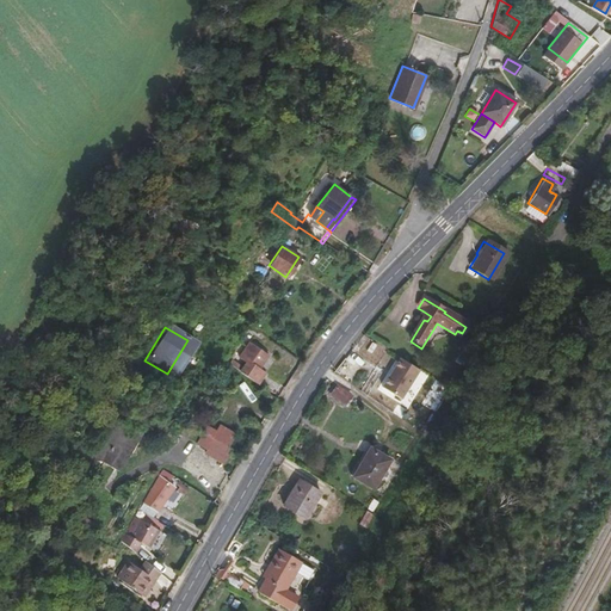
[(261,366),(270,355),(251,341),(240,357),(247,362),(240,371),(259,383),(265,375),(258,371),(261,366)]
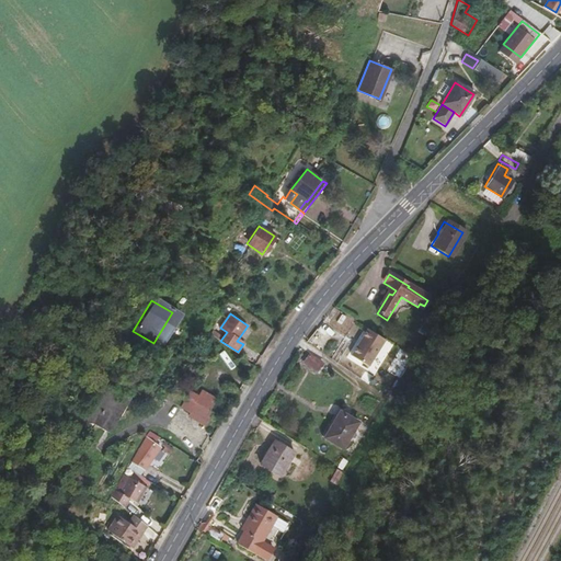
[(375,351),(356,340),(343,362),(362,373),(375,351)]
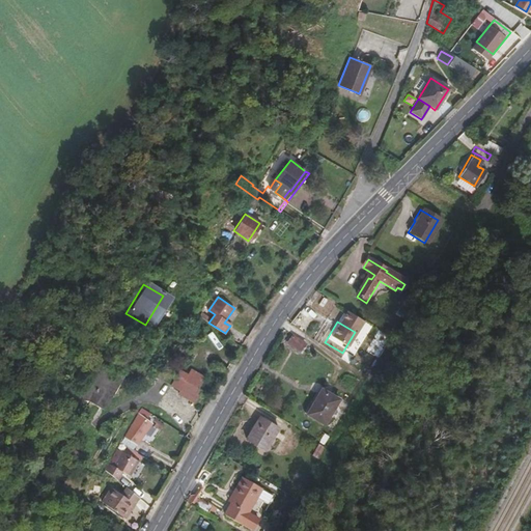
[(310,343),(297,335),(292,342),(305,351),(310,343)]
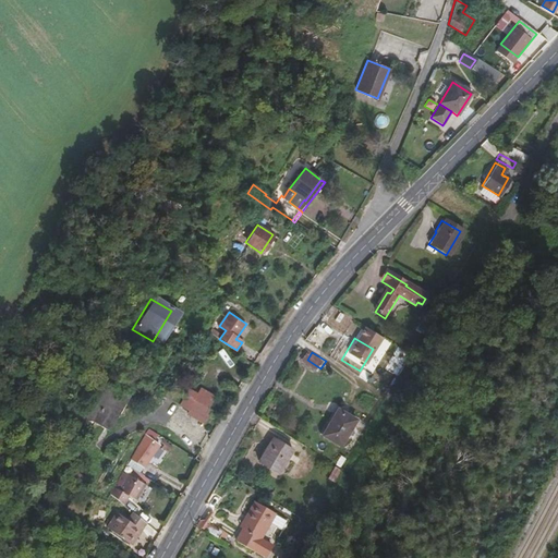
[(398,373),(404,365),(396,359),(389,366),(398,373)]
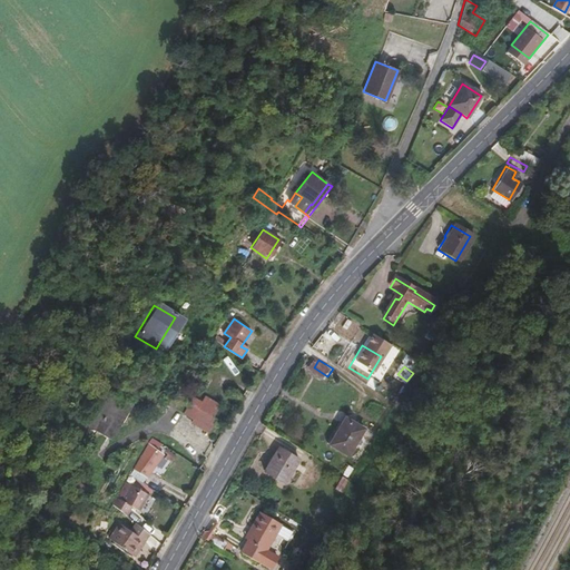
[(106,436),(114,423),(110,421),(120,403),(102,393),(82,429),(92,434),(95,431),(106,436)]
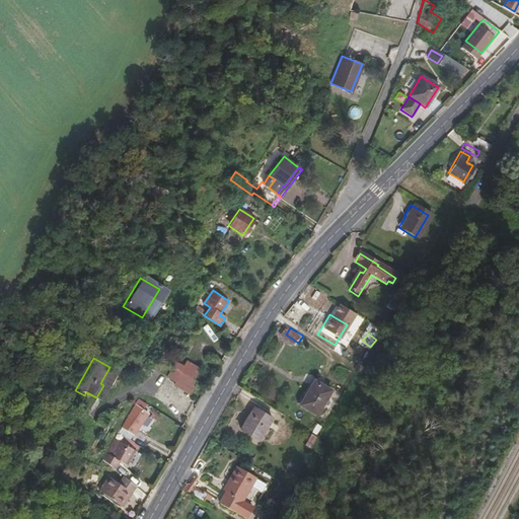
[(192,383),(200,369),(188,362),(184,367),(176,362),(167,377),(177,382),(175,385),(191,393),(195,385),(192,383)]
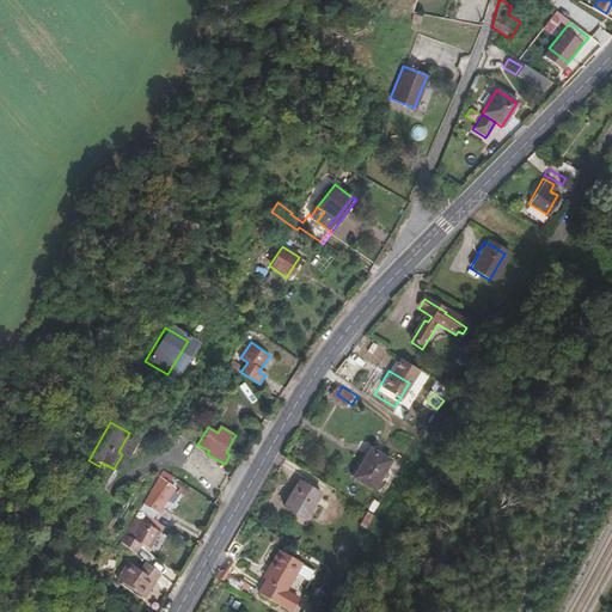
[(122,454),(133,435),(129,433),(118,452),(122,454)]
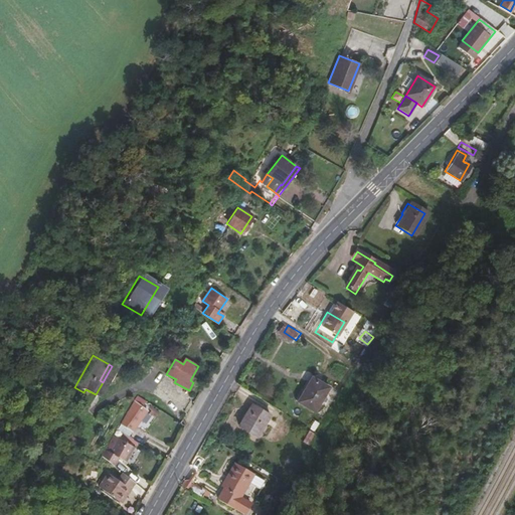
[(312,415),(327,391),(309,380),(295,405),(312,415)]
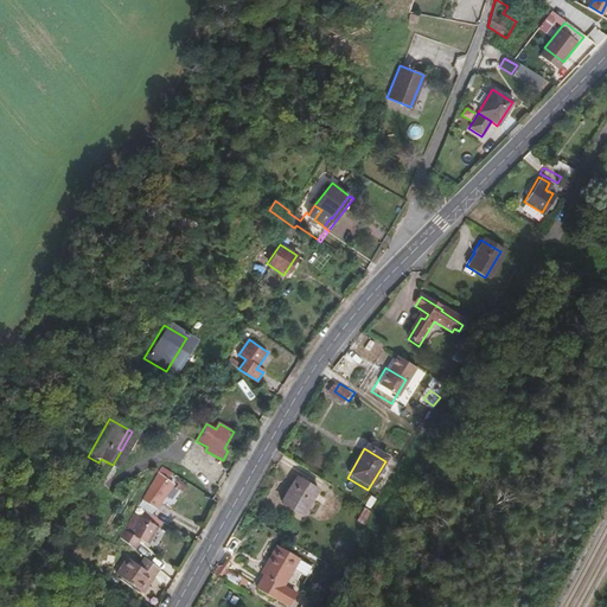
[(113,465),(101,459),(98,462),(110,470),(113,465)]
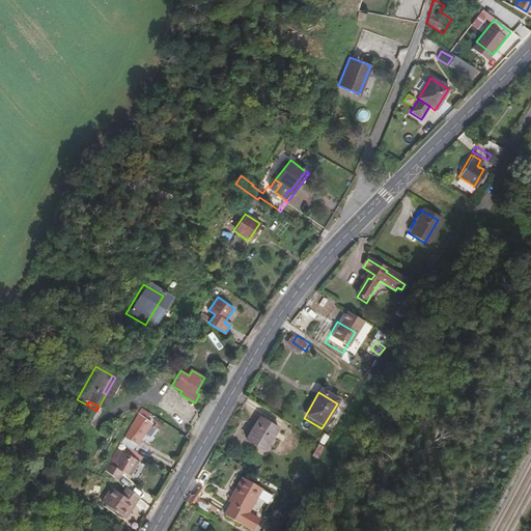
[(142,435),(149,424),(135,416),(121,438),(136,446),(140,439),(138,438),(141,434),(142,435)]
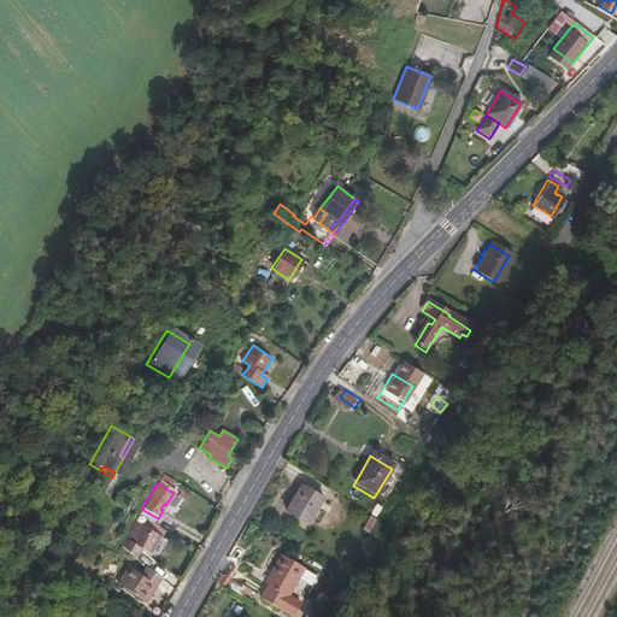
[(304,528),(319,501),(298,488),(282,515),(304,528)]
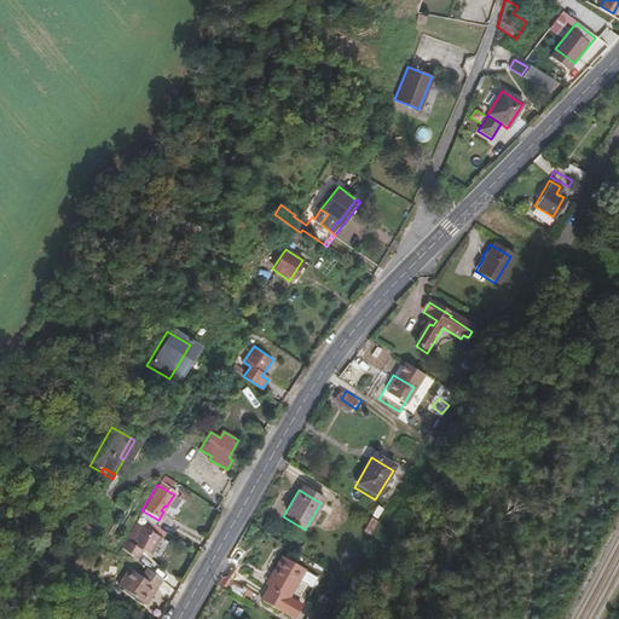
[(155,534),(139,526),(132,538),(150,550),(155,542),(151,539),(155,534)]
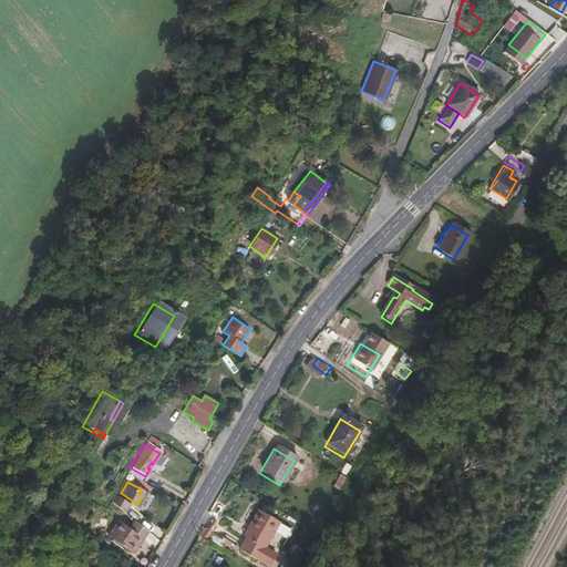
[(137,504),(121,493),(117,498),(113,496),(107,505),(122,514),(127,505),(134,509),(137,504)]
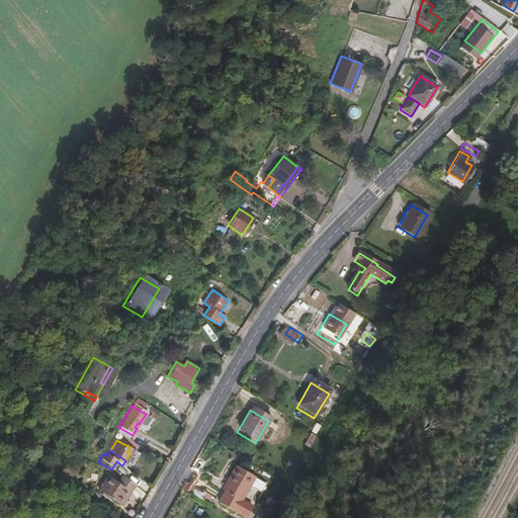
[(236,500),(251,477),(232,464),(225,475),(228,477),(220,489),(212,500),(230,511),(236,500)]
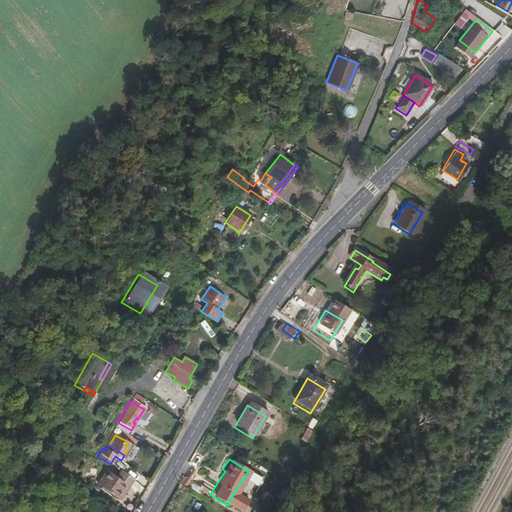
[(217,483),(225,471),(222,469),(214,481),(217,483)]
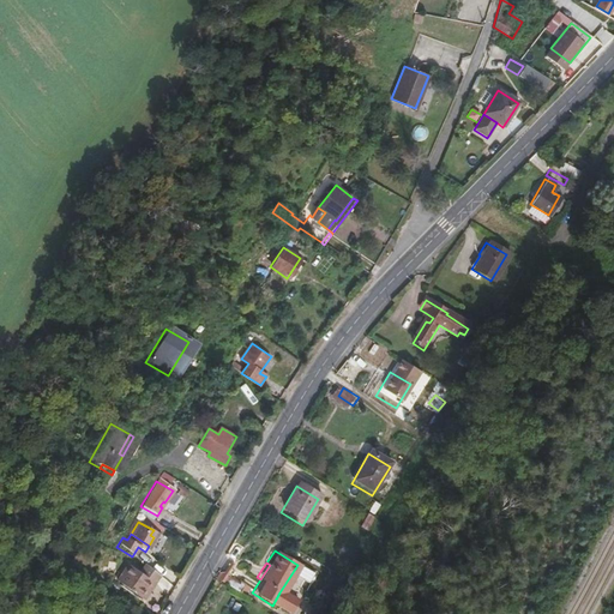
[(142,597),(152,581),(155,583),(160,575),(144,564),(139,572),(127,564),(116,581),(142,597)]
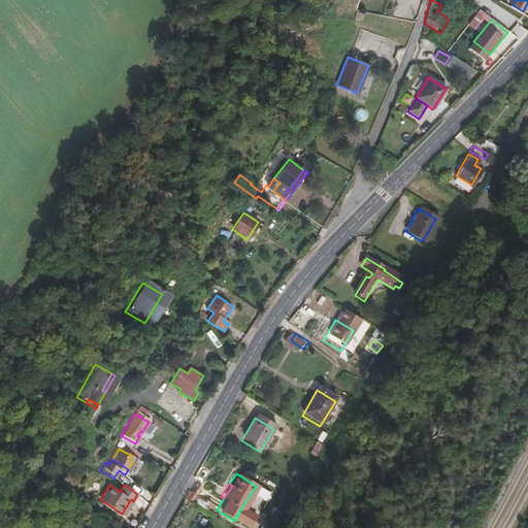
[(125,515),(133,501),(131,499),(122,514),(125,515)]
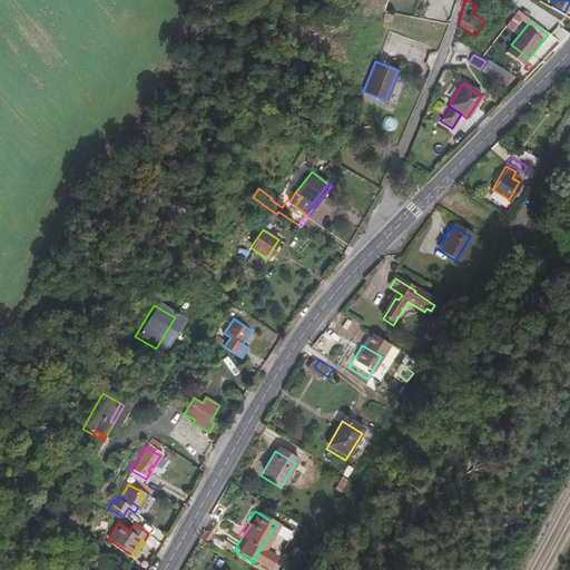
[(271,557),(259,550),(253,562),(263,569),(271,557)]
